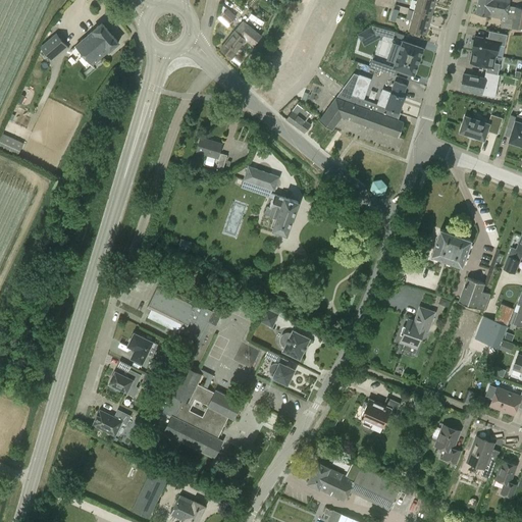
[(417,0),(416,0),(414,10),(431,15),(434,5),(417,0)]
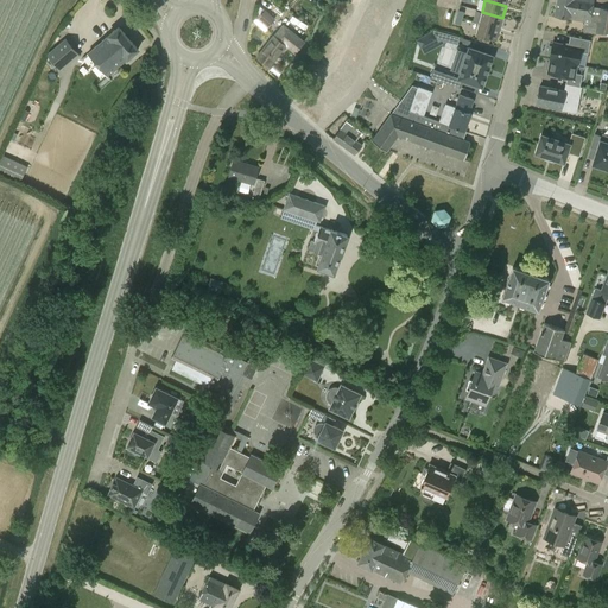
[(569,18),(584,21),(589,23),(593,6),(593,0),(557,0),(557,5),(555,14),(569,18)]
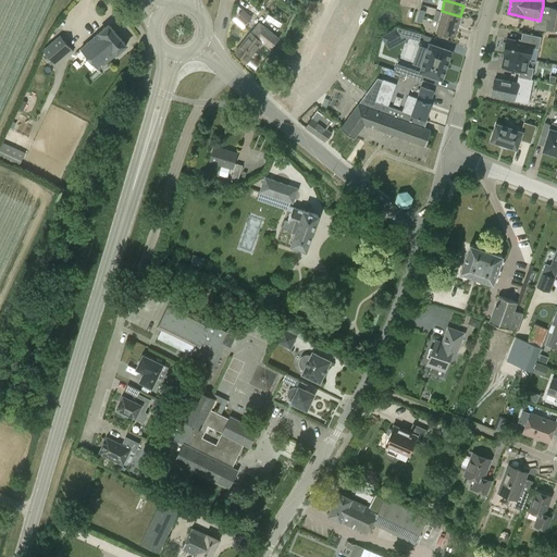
[(545,31),(556,29),(556,8),(543,5),(540,21),(535,20),(533,28),(545,31)]
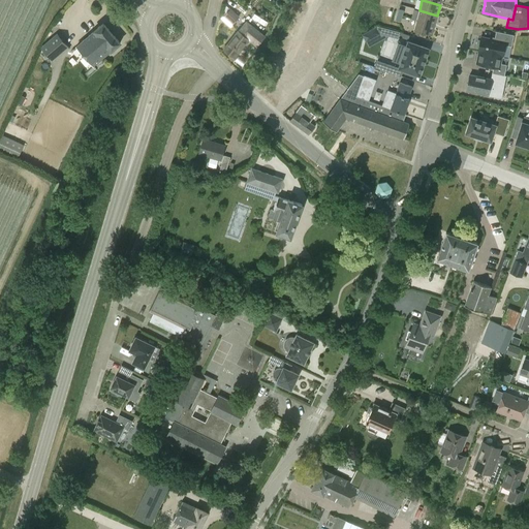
[(230,9),(224,16),(221,20),(230,28),(239,17),(230,9)]
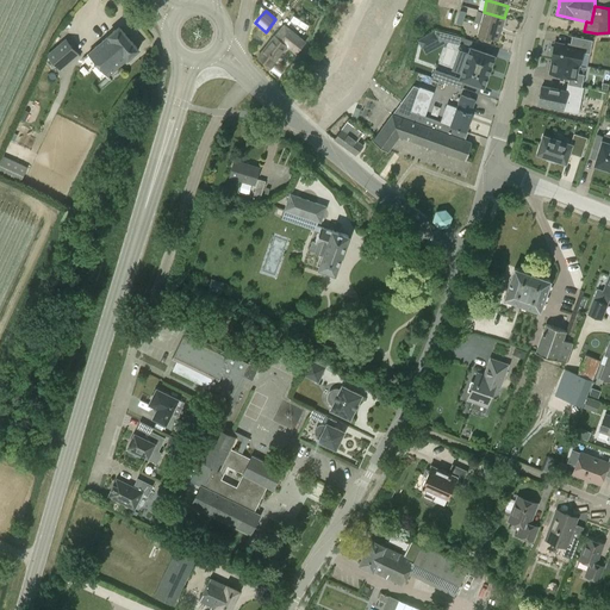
[(484,12),(480,24),(500,30),(504,18),(484,12)]
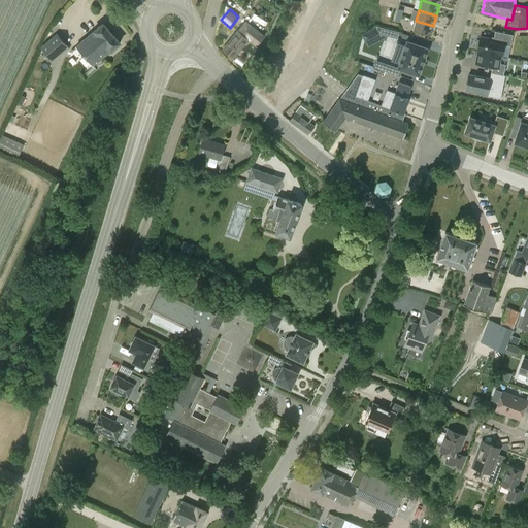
[(245,21),(237,31),(223,50),(233,58),(248,39),(257,46),(264,36),(245,21)]
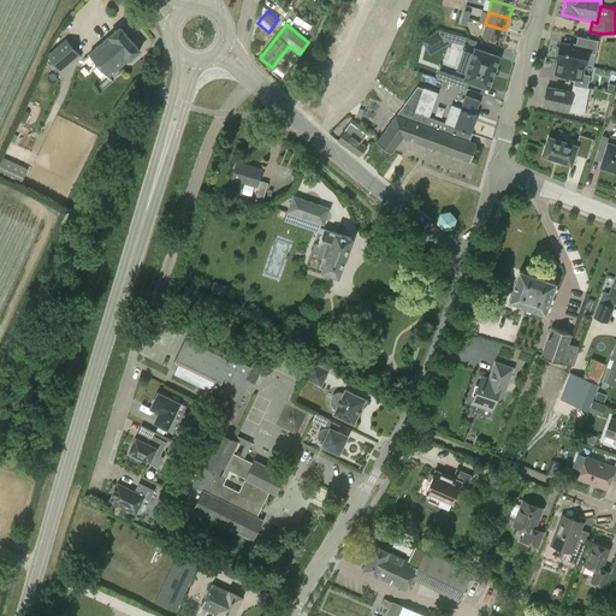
[(485,24),(481,35),(503,41),(505,30),(485,24)]
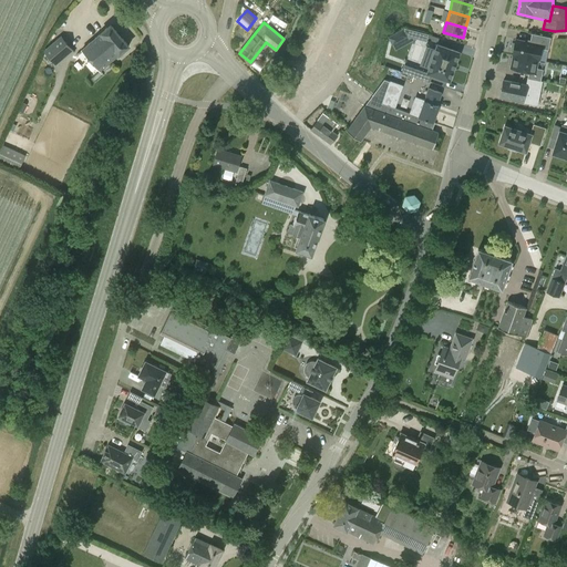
[(111,24),(100,33),(101,34),(82,50),(100,71),(119,54),(130,45),(111,24)]
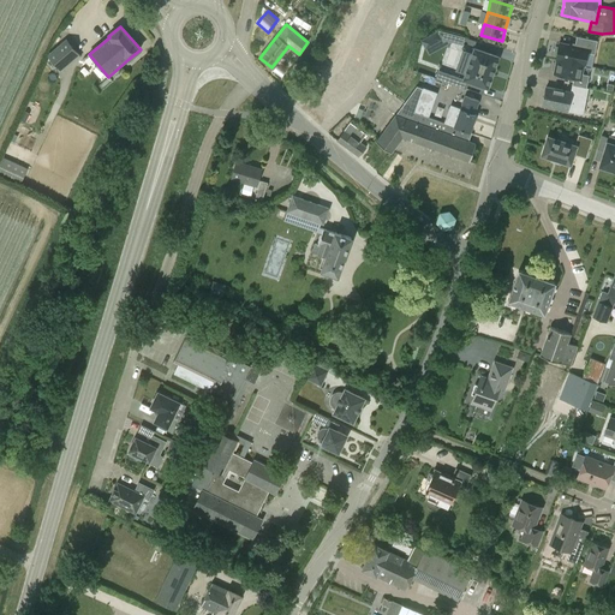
[(79,54),(66,39),(47,55),(60,71),(79,54)]
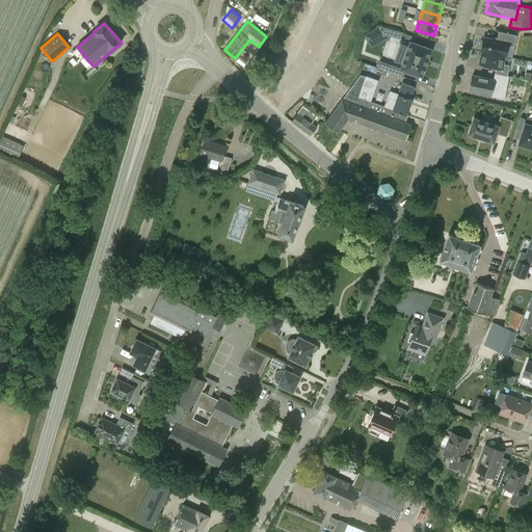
[(478,52),(502,57),(503,49),(509,50),(511,41),(498,38),(497,45),(480,41),(480,44),(478,44),(477,49),(479,49),(478,52)]
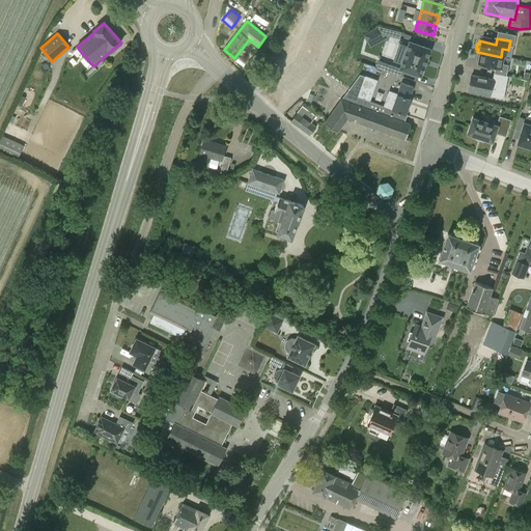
[(428,51),(412,46),(408,63),(403,61),(402,65),(412,68),(413,65),(423,68),(428,51)]
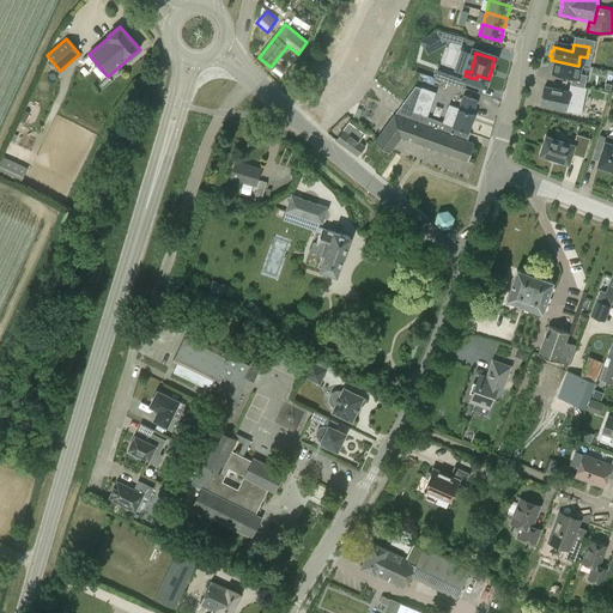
[(571,85),(583,87),(586,77),(576,74),(577,66),(551,61),(551,64),(548,64),(547,70),(550,70),(550,73),(569,77),(568,84),(571,85)]
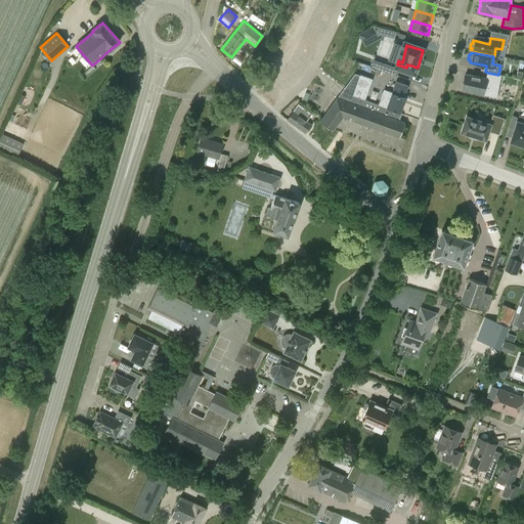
[(465,74),(462,90),(497,97),(501,76),(498,75),(488,73),(487,78),(465,74)]
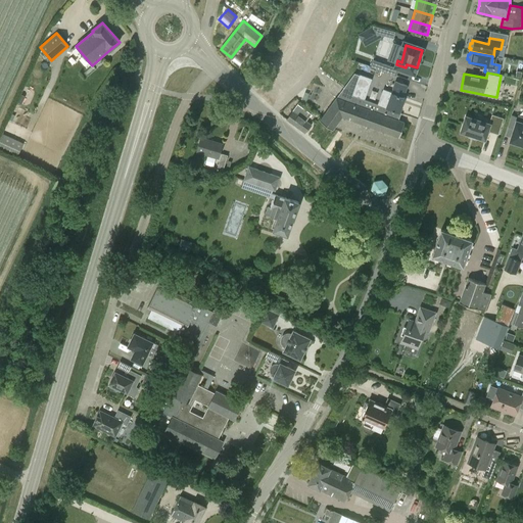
[(401,113),(399,112),(386,107),(352,95),(360,76),(354,74),(348,81),(344,87),(320,121),(333,130),(342,117),(399,138),(405,122),(398,120),(401,113)]
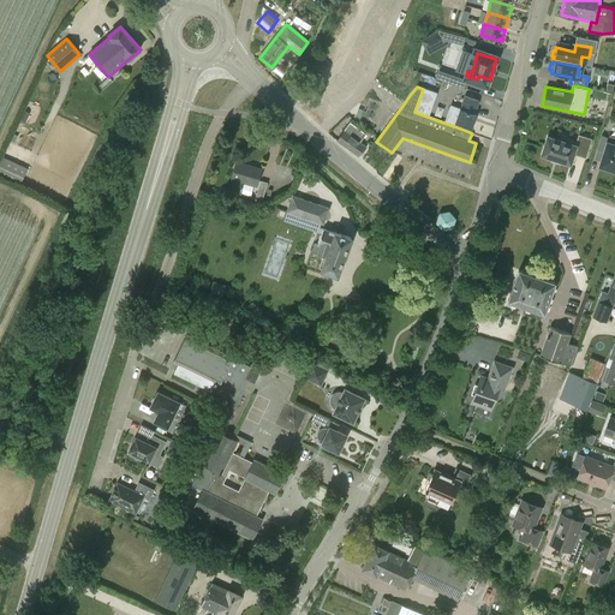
[(415,112),(428,117),(436,94),(423,89),(415,112)]
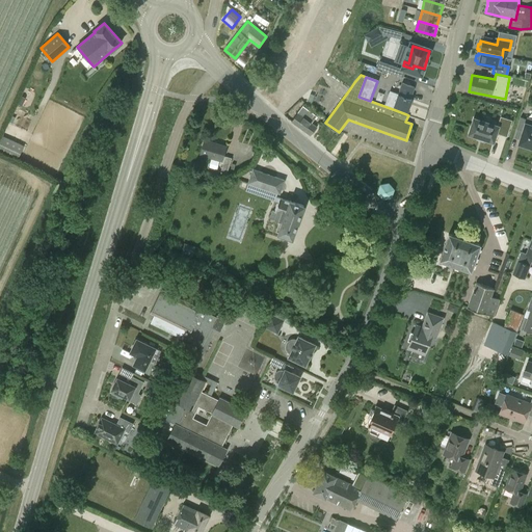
[(414,87),(402,83),(399,90),(398,95),(393,109),(406,114),(411,100),(410,99),(414,87)]
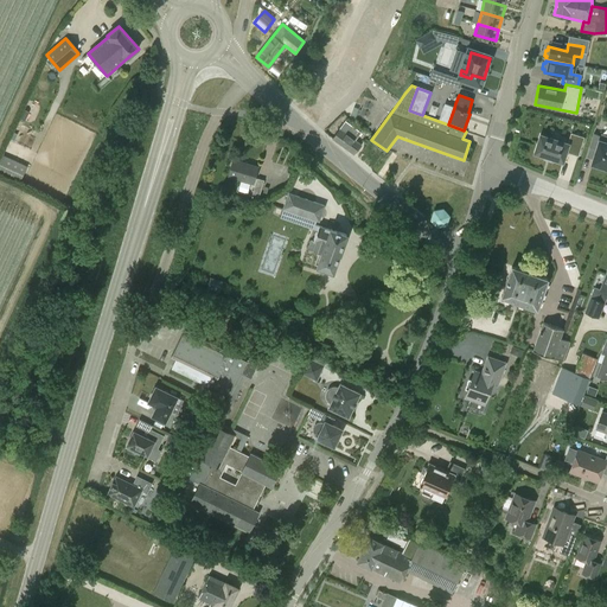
[(536,129),(532,145),(561,151),(564,141),(574,144),(577,132),(567,129),(567,135),(536,129)]
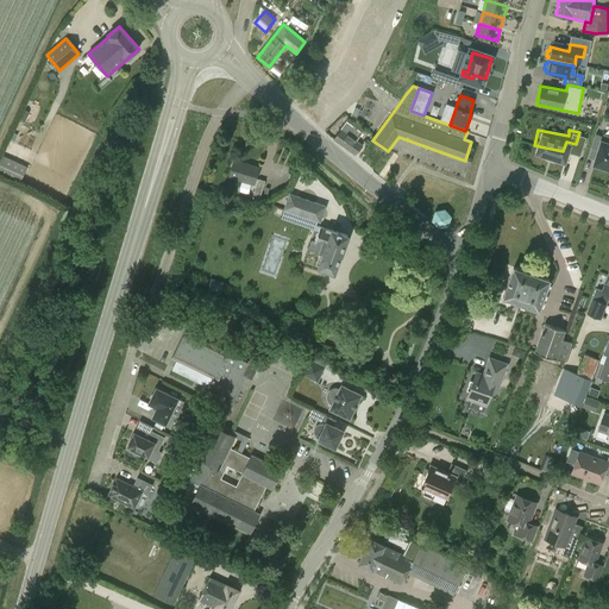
[(596,135),(591,148),(598,150),(594,164),(608,169),(608,168),(608,136),(603,133),(602,136),(596,135)]
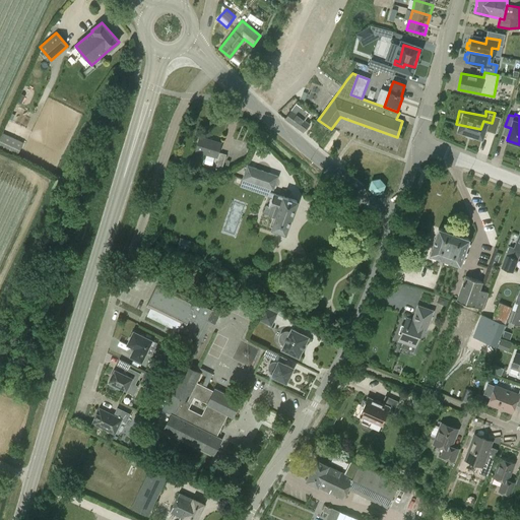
[(16,156),(21,147),(23,143),(2,133),(0,136),(0,148),(8,152),(16,156)]
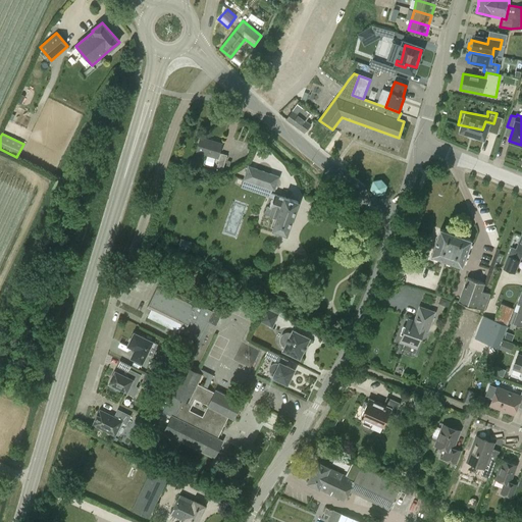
[(218,158),(222,144),(201,138),(197,151),(218,158)]
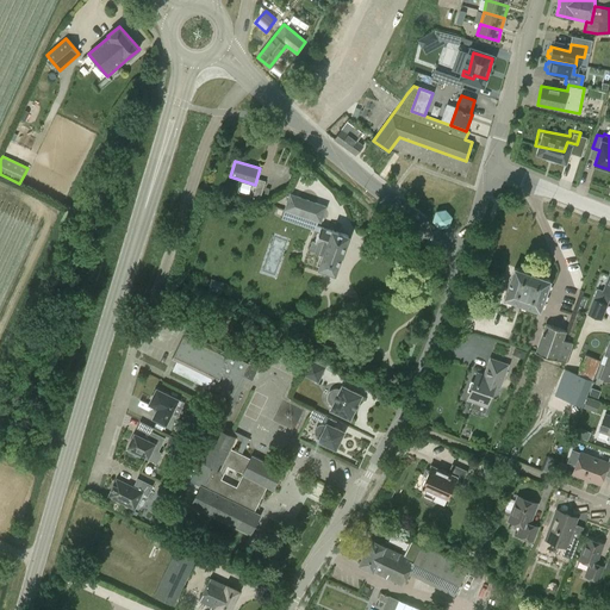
[(253,198),(260,200),(266,181),(259,179),(253,198)]
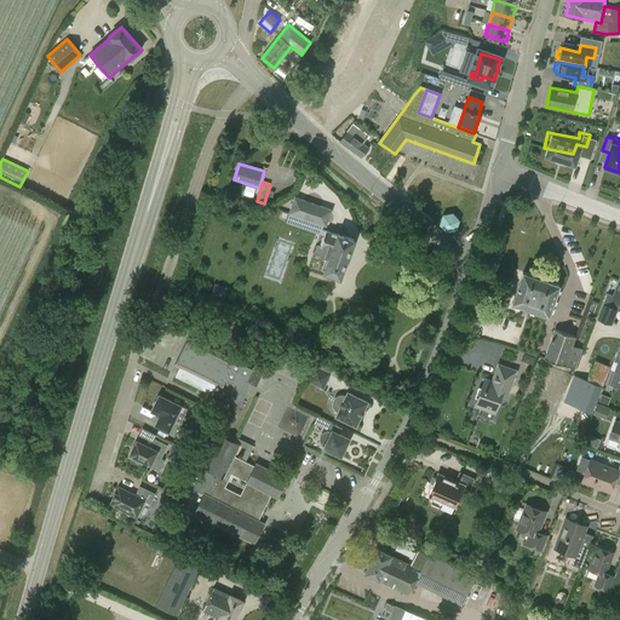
[(331,212),(294,200),(288,217),(325,229),(331,212)]
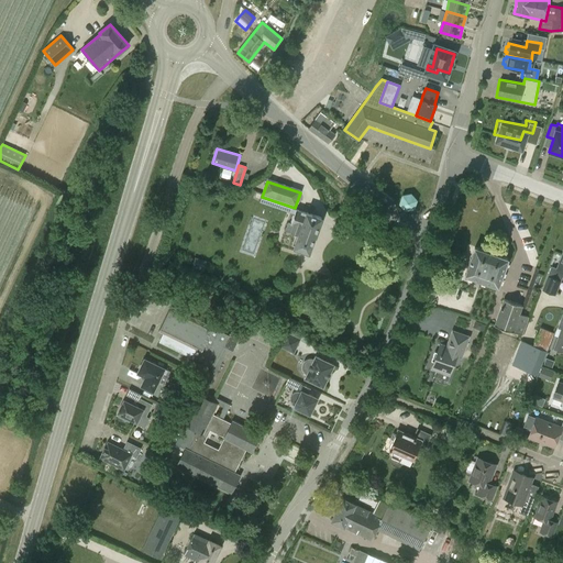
[(408,191),(396,202),(406,212),(417,201),(408,191)]
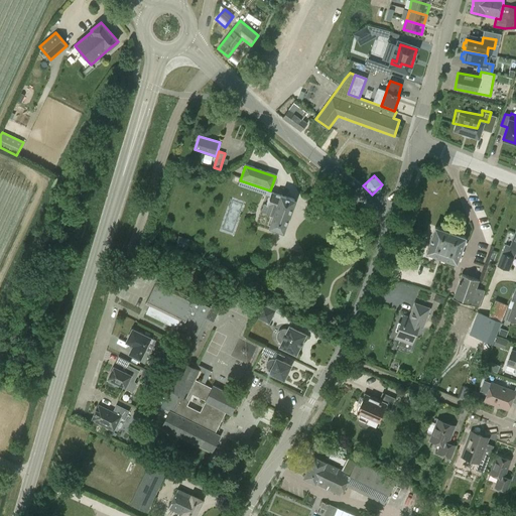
[(266,203),(267,204),(267,205),(264,204),(261,211),(274,215),(269,227),(283,232),(295,200),(281,195),(276,194),(271,191),(270,198),(268,197),(266,203)]
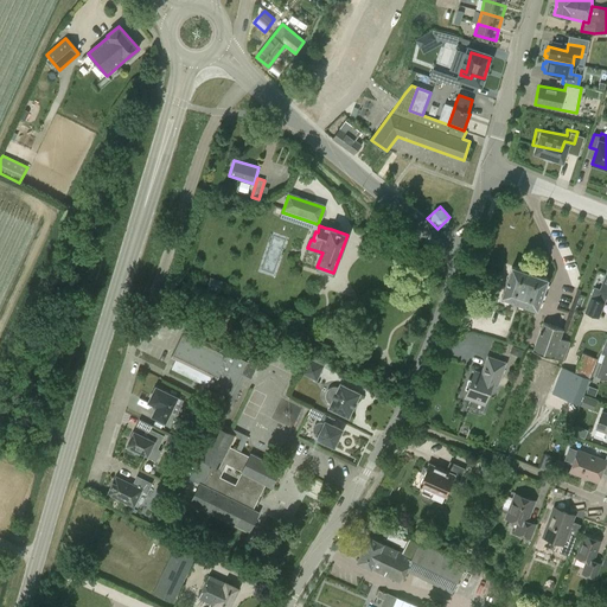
[(505,285),(502,295),(500,296),(503,298),(537,310),(548,279),(513,267),(512,267),(511,266),(511,268),(508,278),(505,285)]
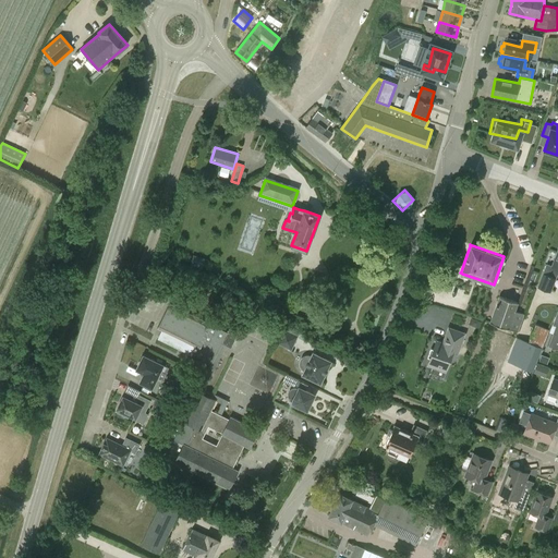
[(557,250),(552,266),(546,264),(537,287),(550,292),(557,273),(557,250)]
